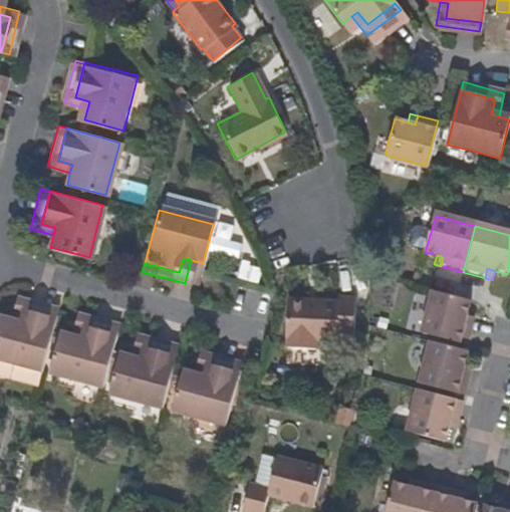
[(457,295),(425,287),(414,327),(459,340),(464,318),(456,316),(458,310),(461,296),(457,295)]
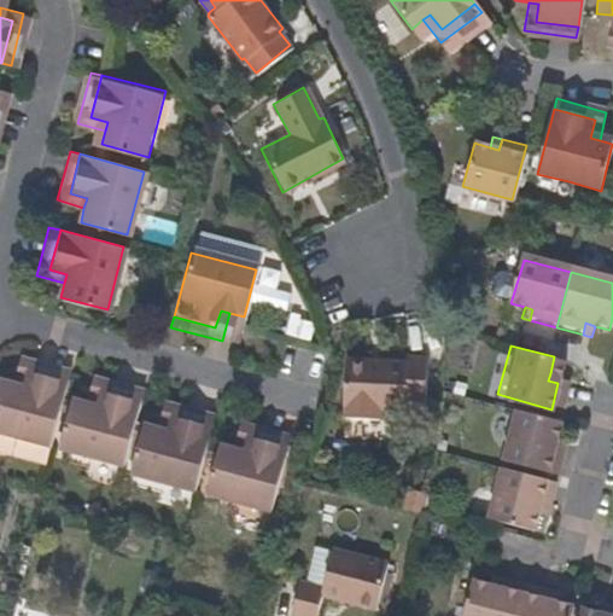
[(365,358),(340,358),(339,406),(340,406),(340,417),(375,417),(375,406),(402,406),(402,400),(420,400),(421,353),(402,353),(402,358),(377,358),(377,360),(367,360),(365,358)]
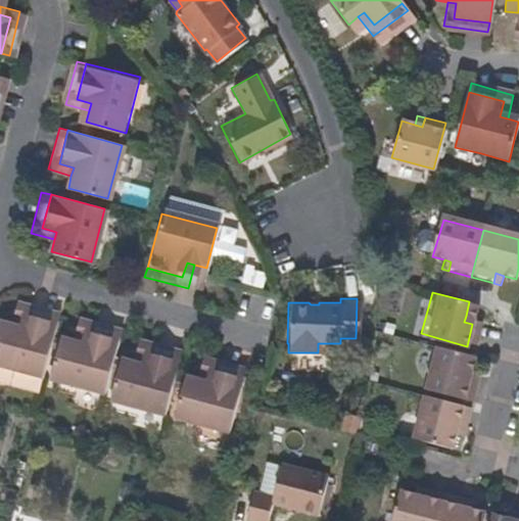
[(19,319),(53,328),(56,319),(13,309),(7,331),(15,333),(19,319)]
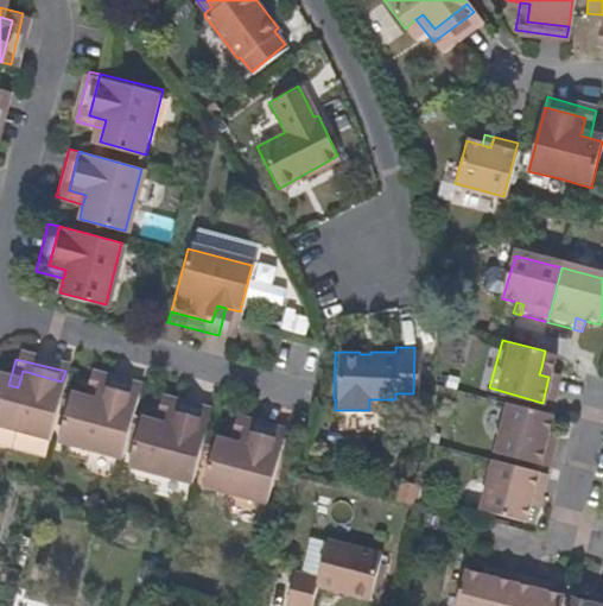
[(539,374),(548,377),(551,370),(541,367),(539,374)]
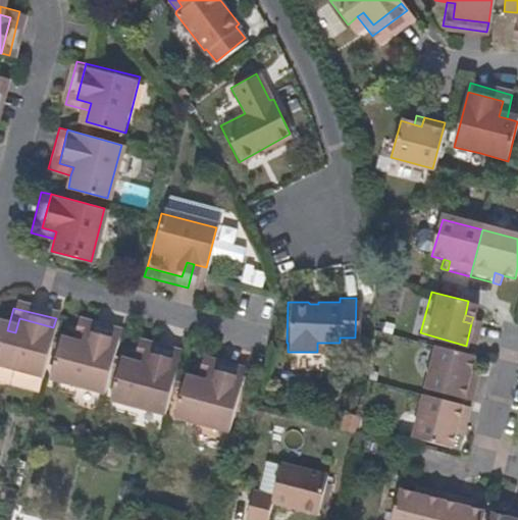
[(0,371),(39,381),(53,327),(19,318),(15,332),(7,330),(0,328),(0,371)]
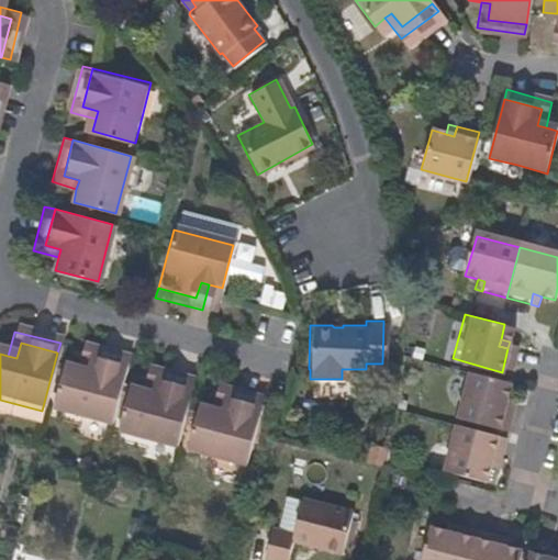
[(124,369),(126,360),(79,348),(74,372),(82,374),(87,360),(124,369)]
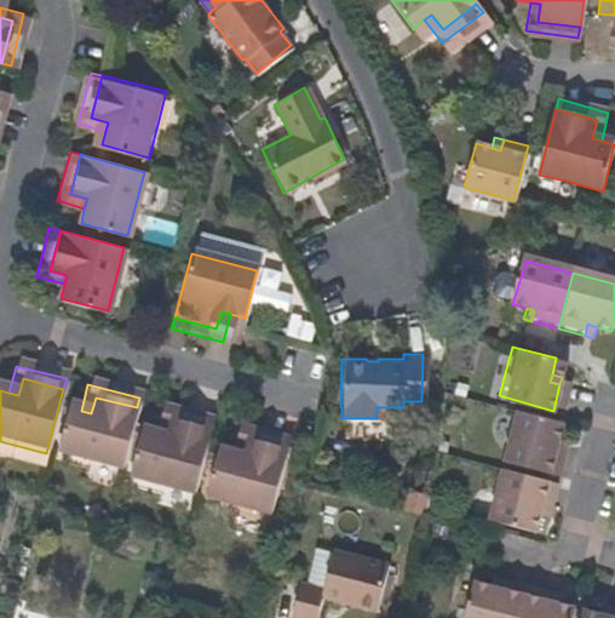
[(55,456),(119,473),(137,407),(96,398),(91,413),(81,411),(67,408),(55,456)]
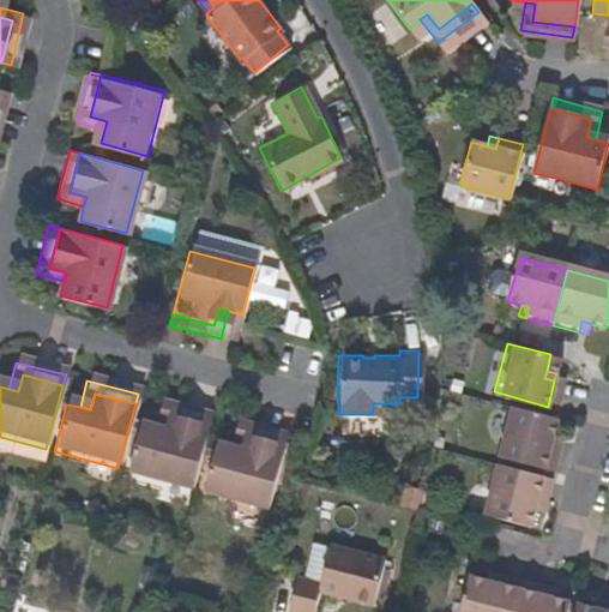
[(158,399),(151,426),(162,429),(167,412),(207,423),(210,413),(158,399)]
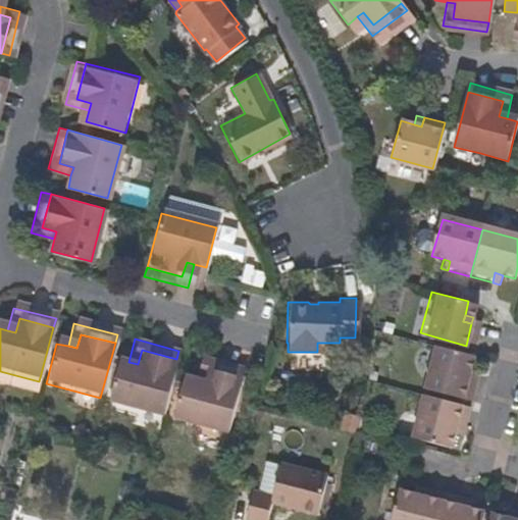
[(470,354),(432,344),(422,386),(468,399),(473,376),(465,374),(467,366),(470,354)]
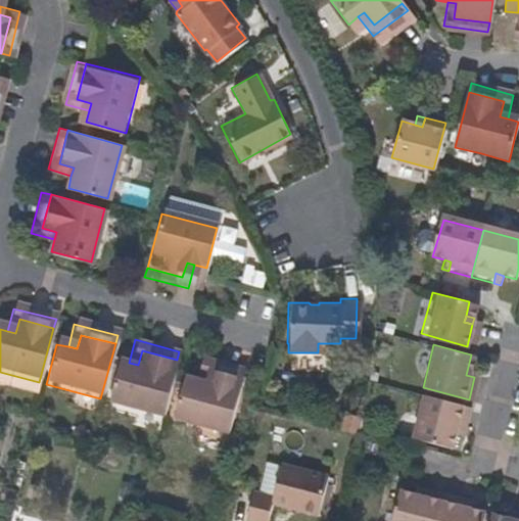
[(106,400),(162,415),(170,388),(177,360),(142,350),(138,365),(129,363),(118,360),(106,400)]
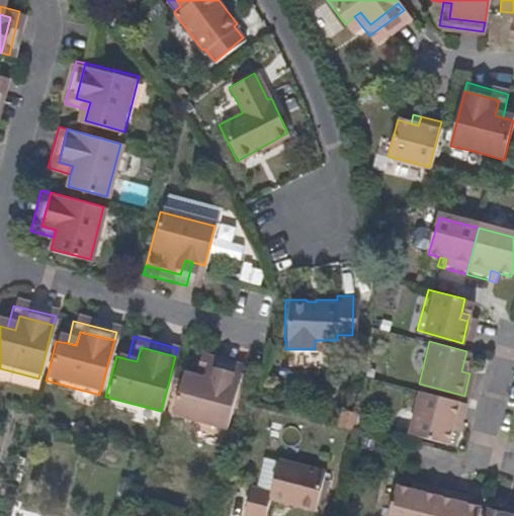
[(203,363),(237,372),(239,364),(197,353),(191,376),(199,378),(203,363)]
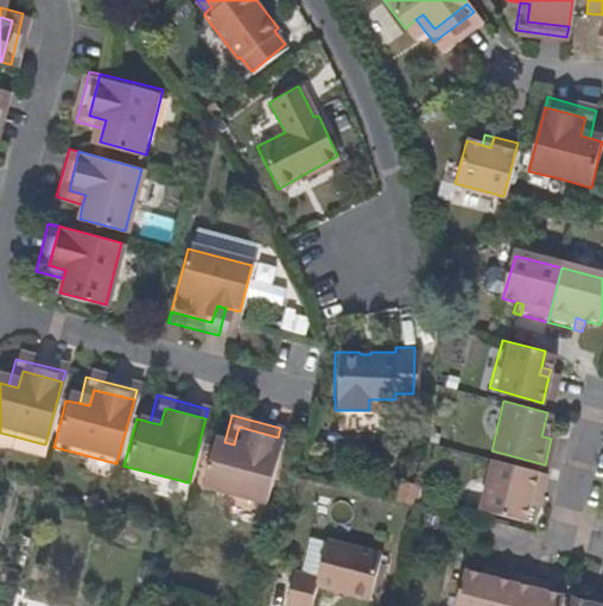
[(205,454),(268,472),(278,437),(239,427),(234,444),(224,442),(210,437),(205,454)]
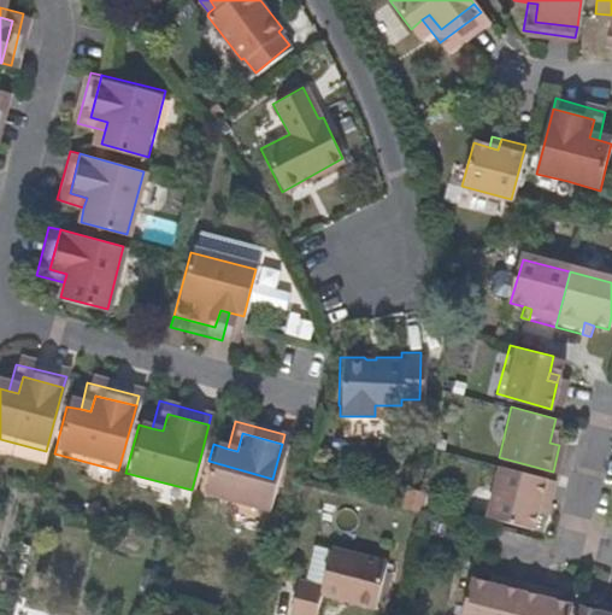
[(549,443),(559,445),(562,437),(552,433),(549,443)]
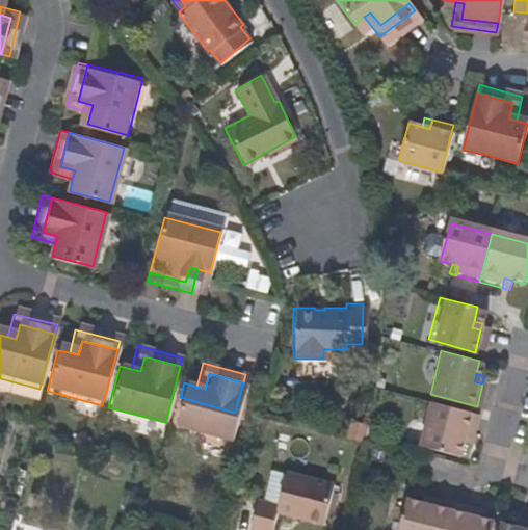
[(229,439),(235,413),(180,397),(173,424),(229,439)]
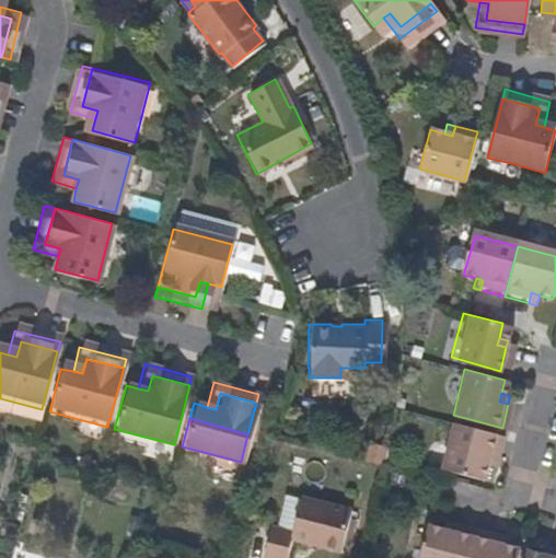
[(500,434),(452,421),(440,467),(479,477),(483,462),(485,455),(495,457),(500,434)]
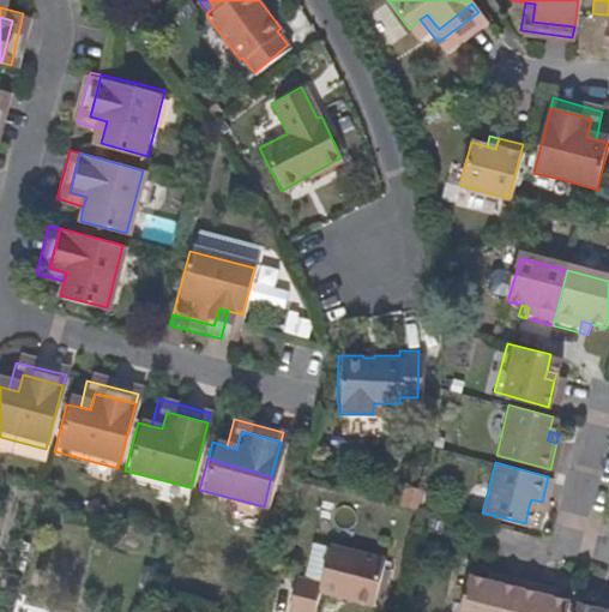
[(397,507),(412,511),(417,492),(402,489),(397,507)]
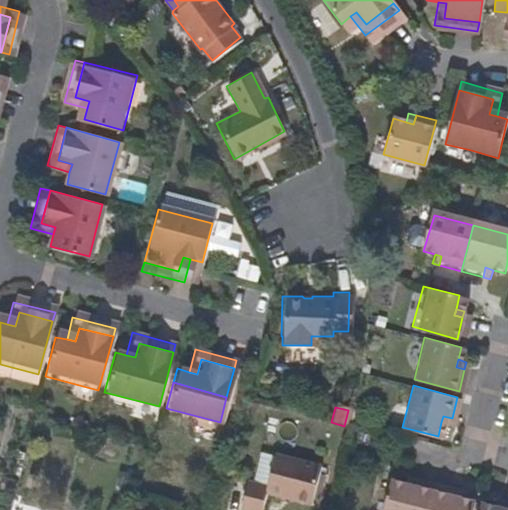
[(443,416),(441,422),(450,424),(452,418),(443,416)]
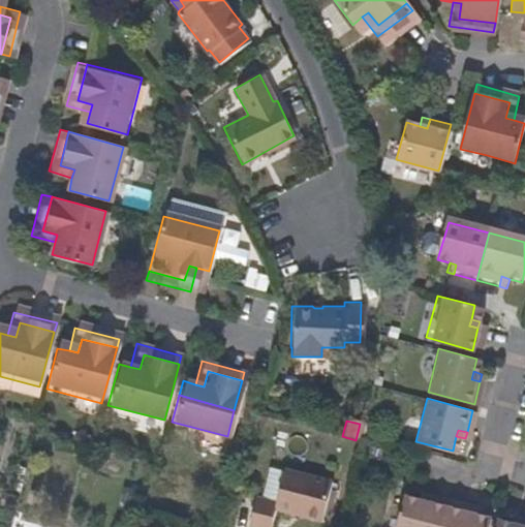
[(284,467),(277,494),(276,500),(274,506),(322,519),(331,478),(284,467)]
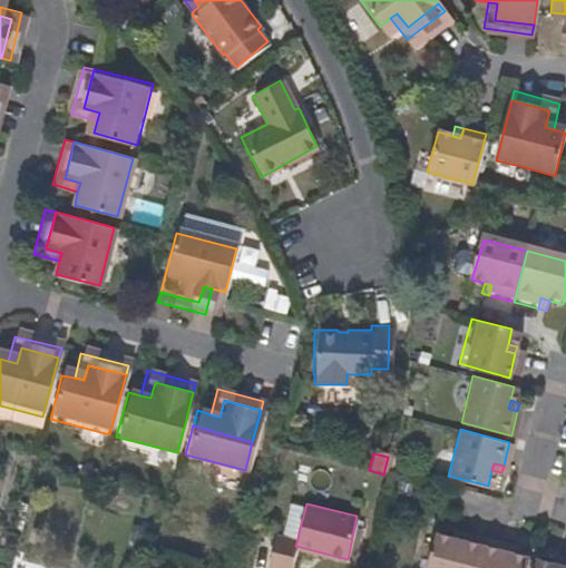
[(452,528),(449,538),(457,540),(460,530),(452,528)]
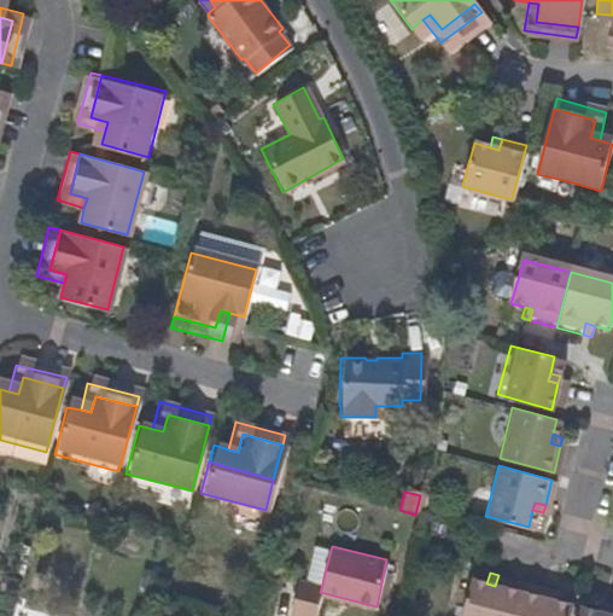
[(462,615),(513,615),(523,581),(498,575),(495,586),(486,583),(473,580),(462,615)]
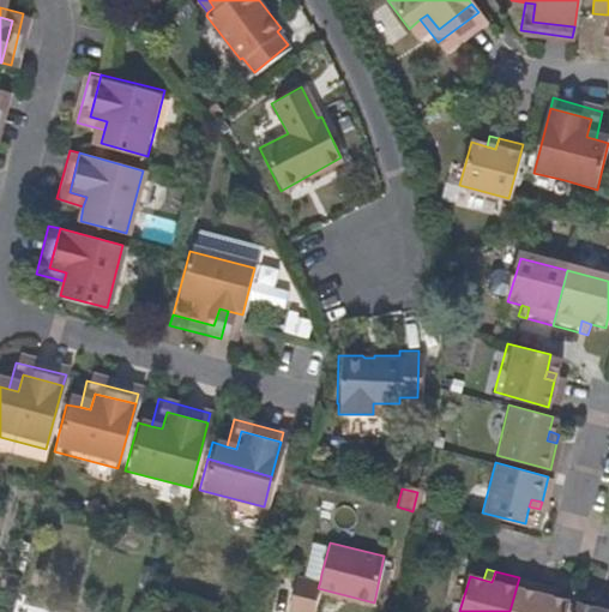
[(288,610),(296,611),(312,611),(318,588),(320,581),(296,576),(288,610)]
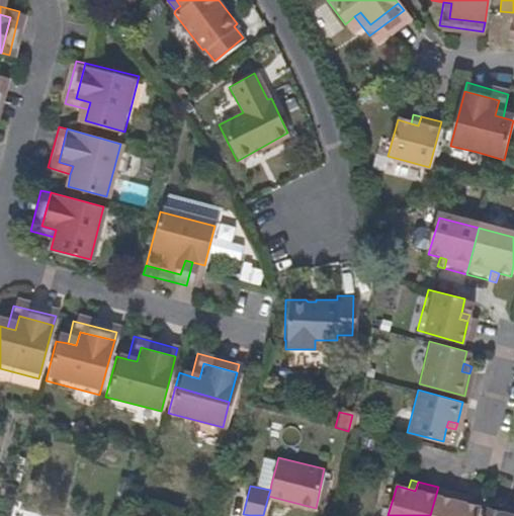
[(438,487),(430,515),(476,515),(479,507),(465,504),(459,502),(461,493),(438,487)]
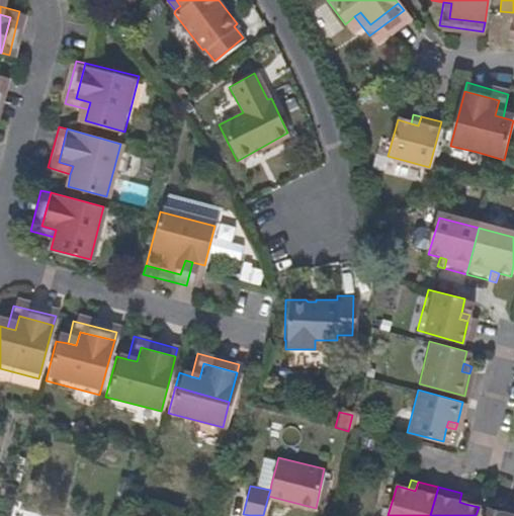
[(459,502),(465,504),(467,495),(461,493),(459,502)]
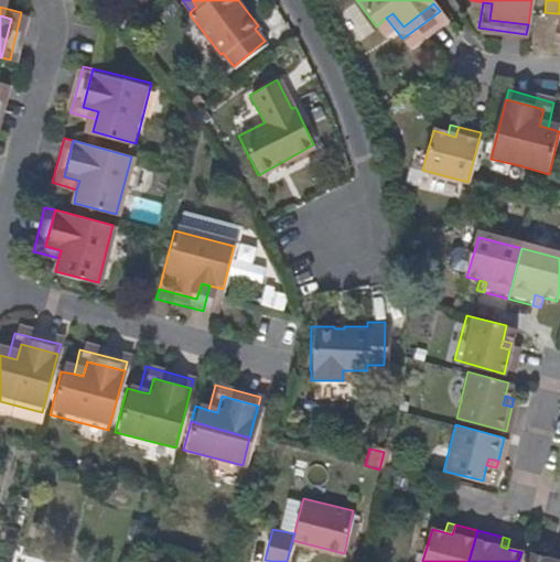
[(551,559),(553,550),(547,548),(544,558),(551,559)]
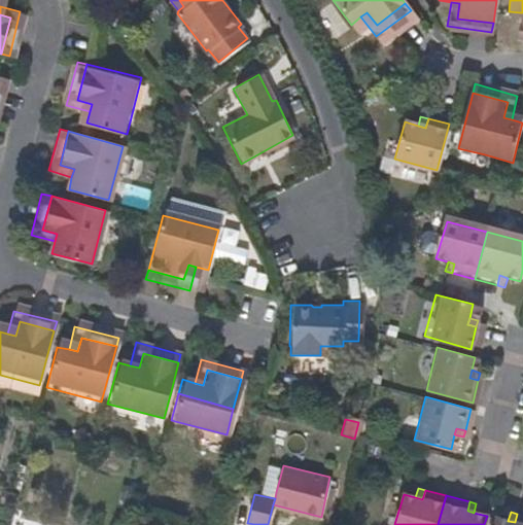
[(493,517),(491,524),(522,524),(522,515),(517,514),(515,522),(508,521),(493,517)]
